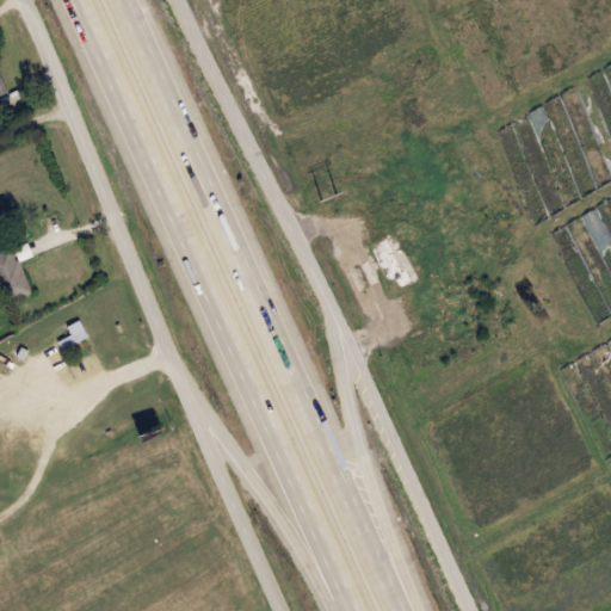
[(582,220),(610,277),(610,205),(582,220)]
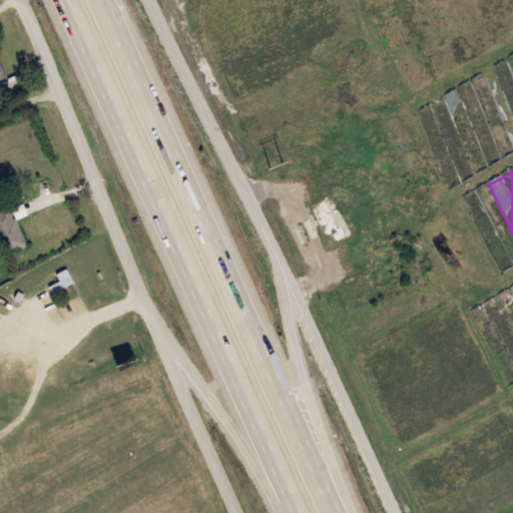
[(497,273),(508,267),(479,197),(467,202),(497,273)]
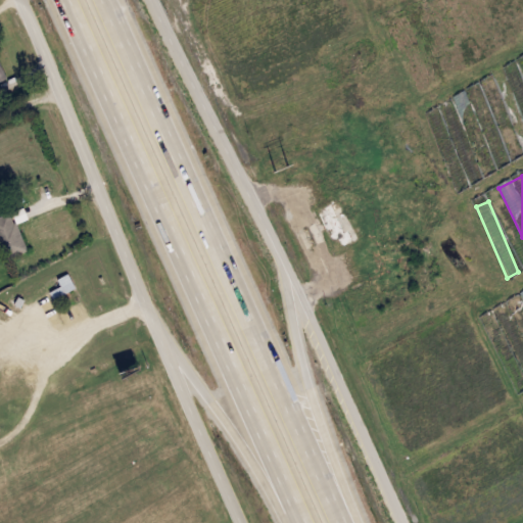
[(2,259),(0,253),(0,216),(8,214),(12,223),(14,222),(26,251),(2,259)]
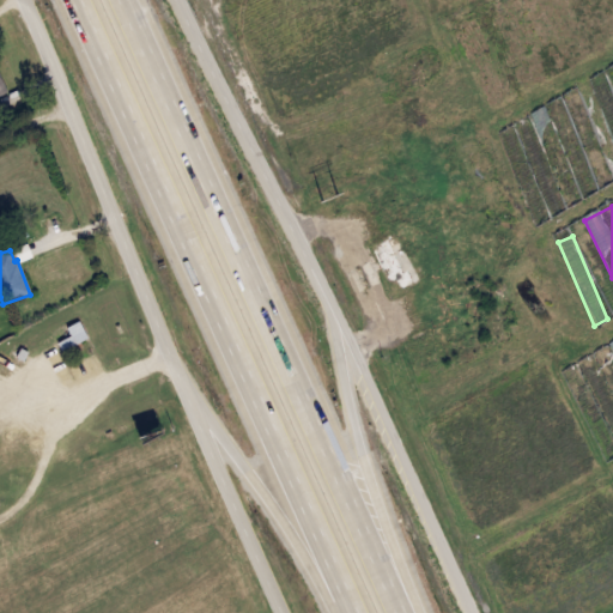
[(56,341),(68,337),(65,327),(78,322),(86,339),(60,351),(56,341)]
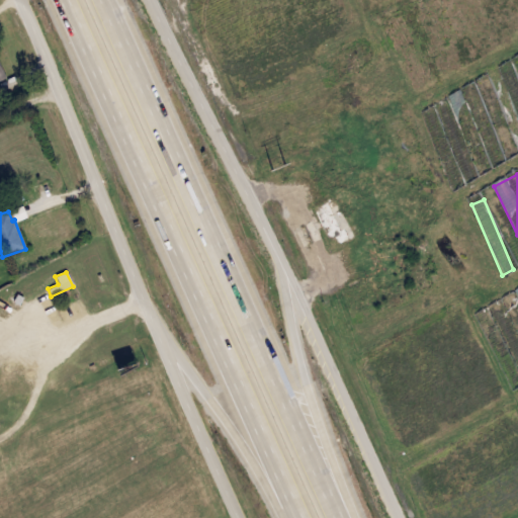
[(517,335),(501,299),(473,313),(510,390),(517,385),(517,335)]
